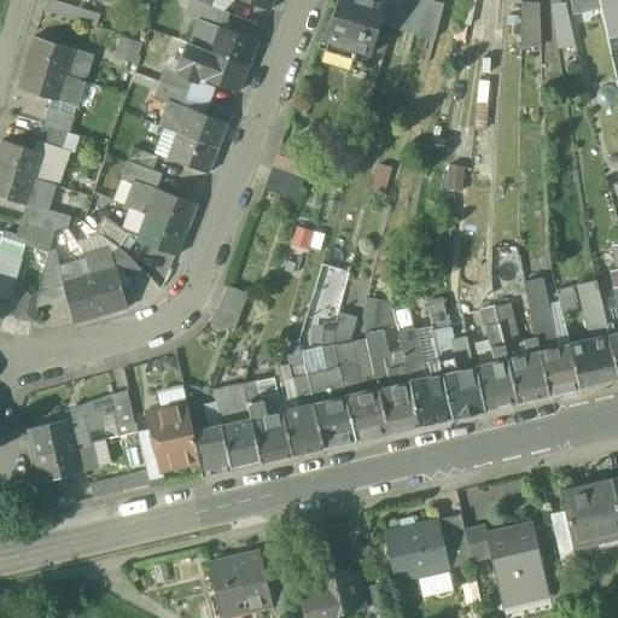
[(98,15),(52,0),(48,13),(94,28),(98,15)]
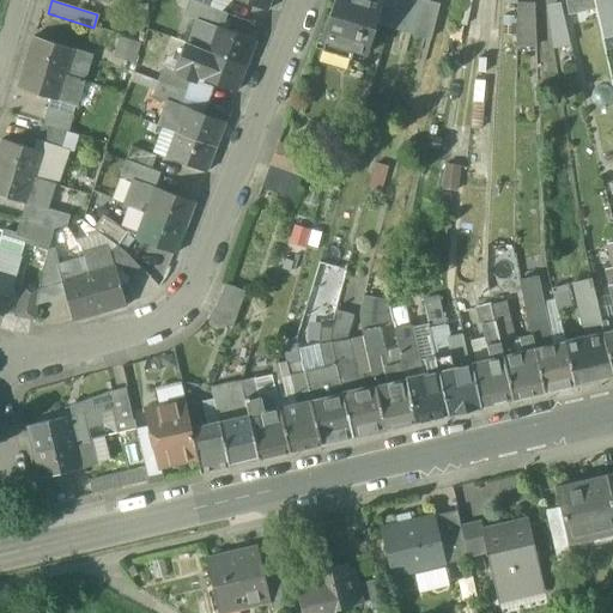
[(216,10),(190,0),(184,17),(198,23),(199,20),(211,25),(216,10)]
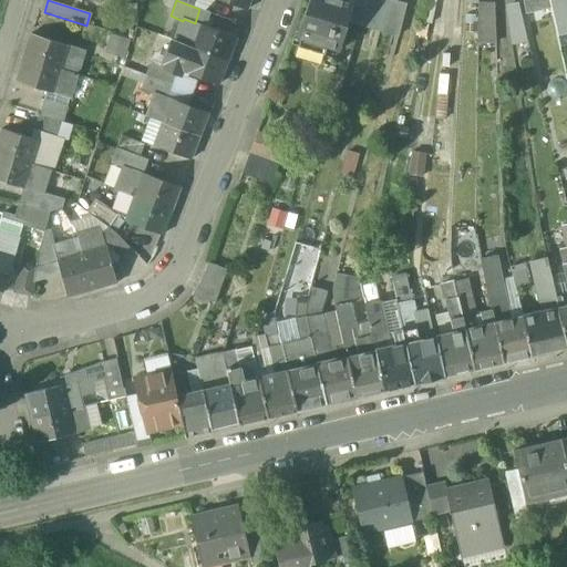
[(250,0),(219,0),(247,10),(250,0)]
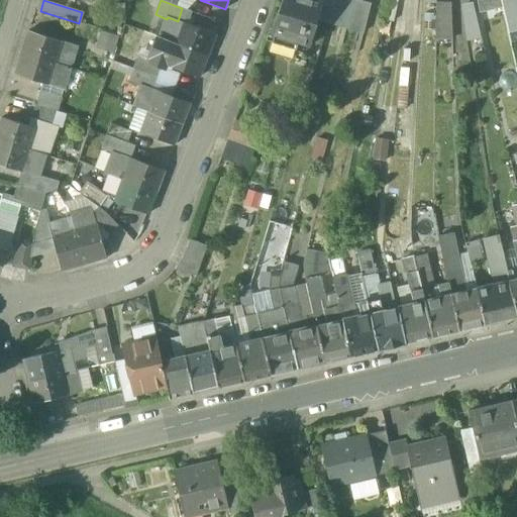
[(282,0),(270,34),(309,46),(317,19),(323,0),(282,0)]
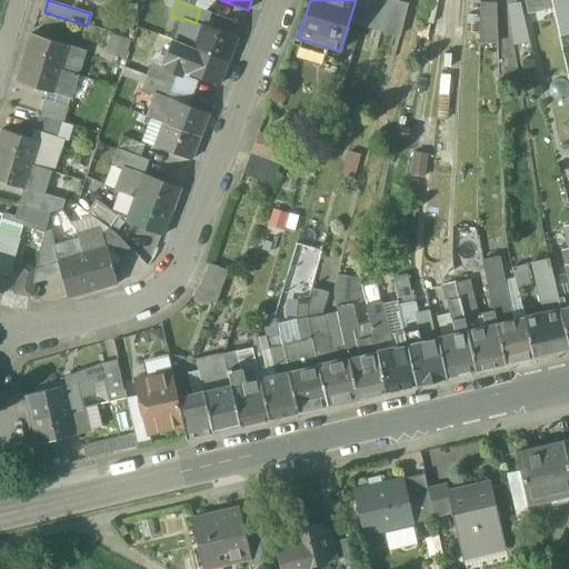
[(369,0),(356,0),(349,21),(361,25),(369,0)]
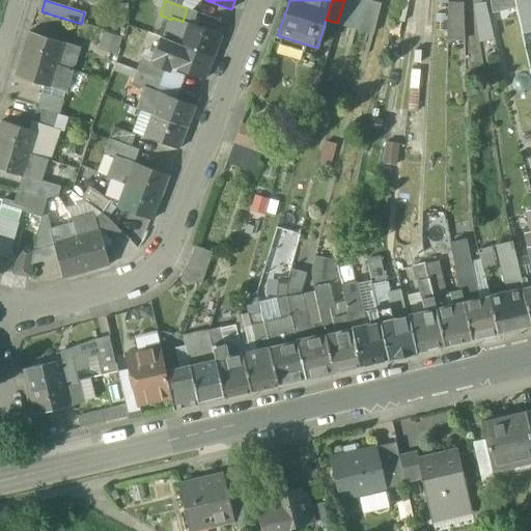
[(382,4),(366,0),(363,0),(356,29),(373,34),(382,4)]
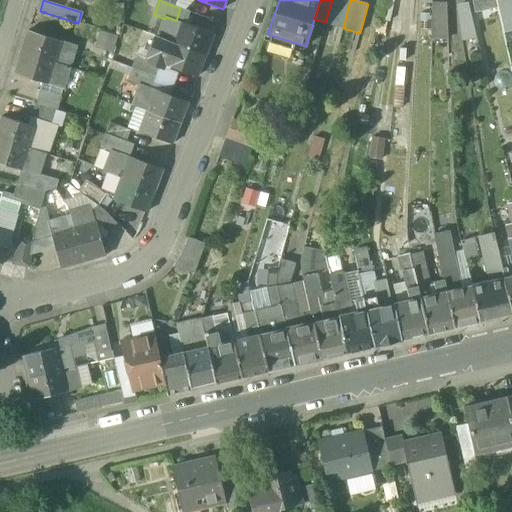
[(496,0),(472,0),(475,13),(498,8),(496,0)]
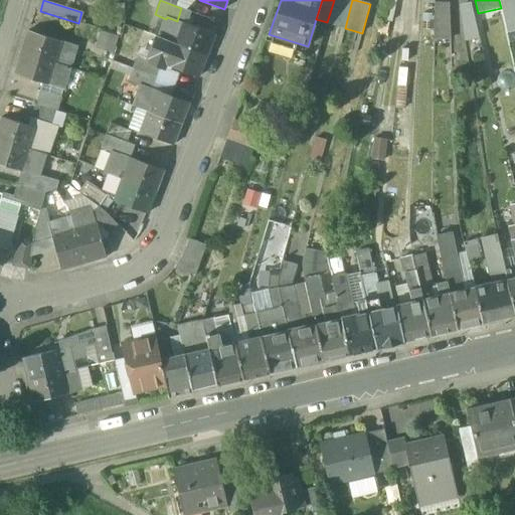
[(514,0),(499,0),(501,8),(507,31),(514,29),(514,0)]
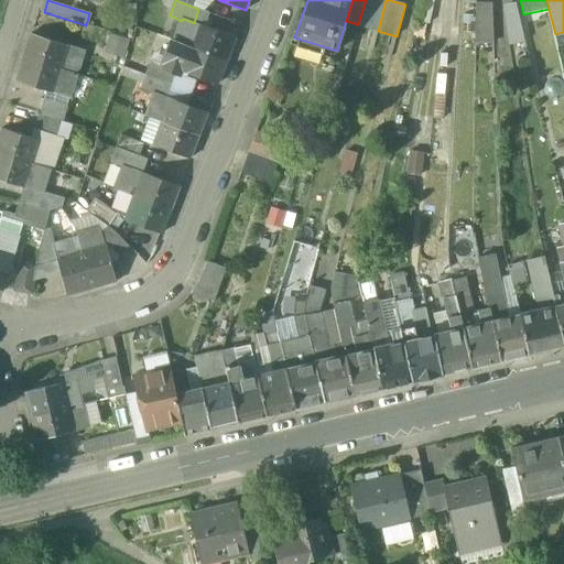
[(492,2),(476,3),(475,43),(494,42),(492,2)]
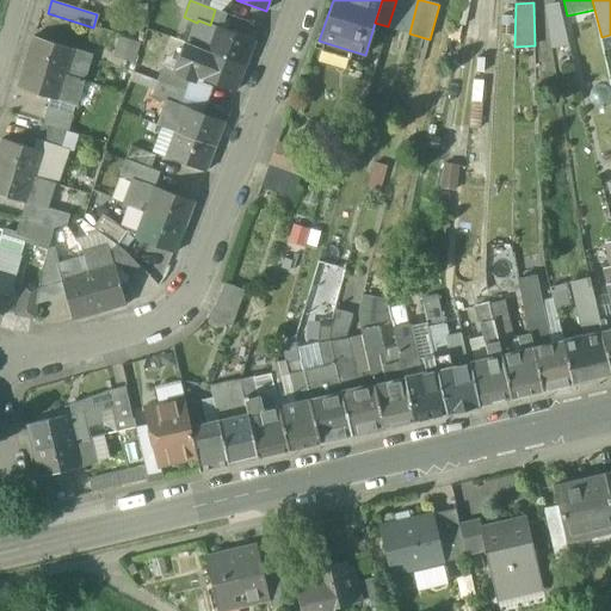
[(553,49),(569,47),(560,4),(545,7),(553,49)]
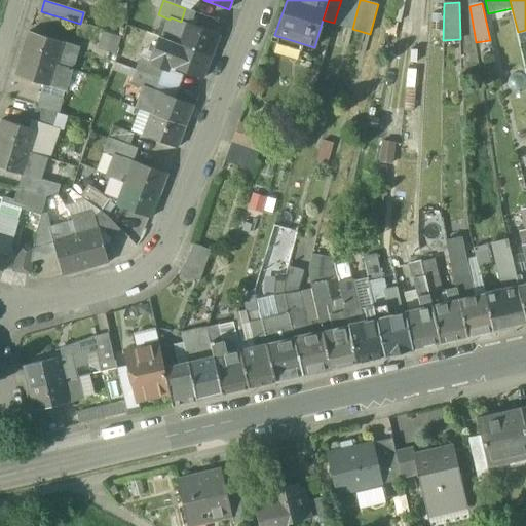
[(181,22),(171,17),(170,20),(162,39),(211,59),(219,36),(181,22)]
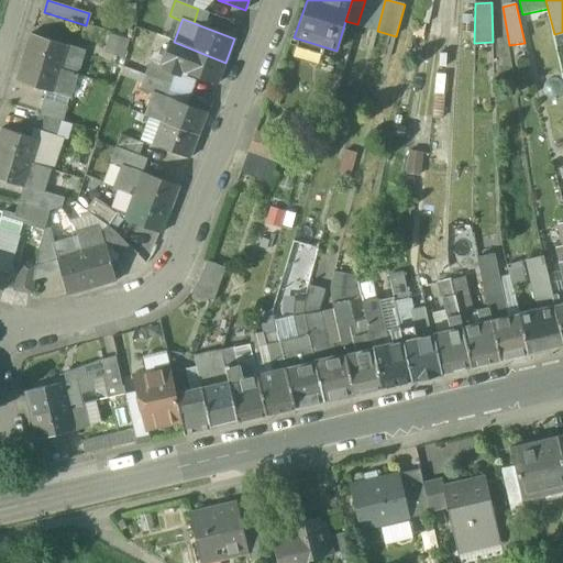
[(68,46),(31,35),(24,57),(62,69),(68,46)]
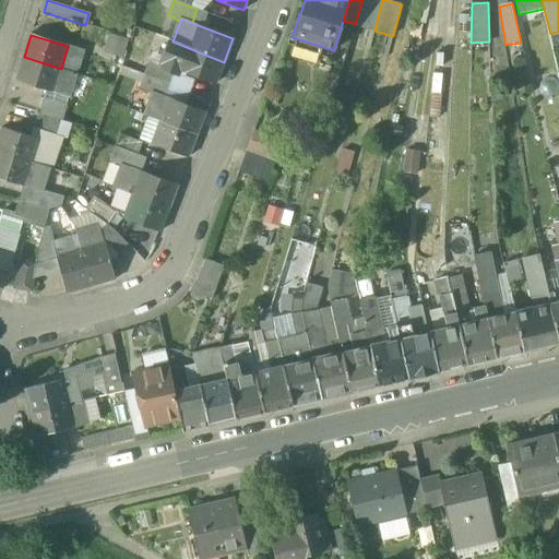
[(173,42),(171,42),(162,67),(162,68),(174,73),(180,75),(182,71),(216,84),(224,62),(173,42)]
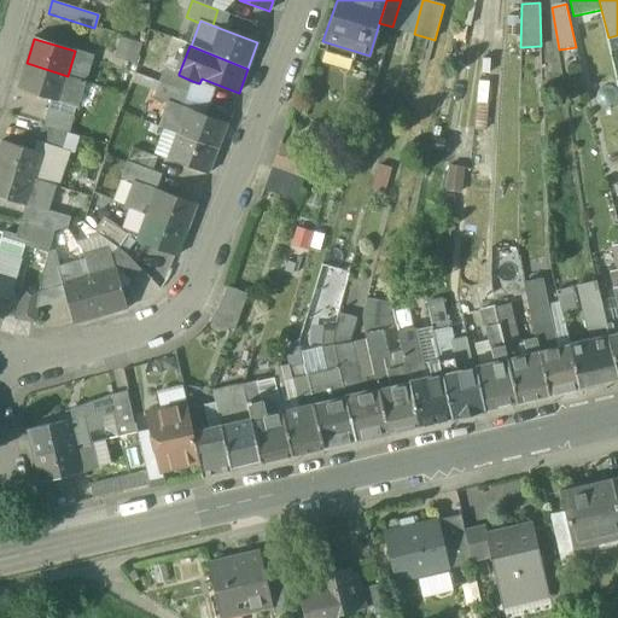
[(75,51),(68,76),(86,82),(93,57),(75,51)]
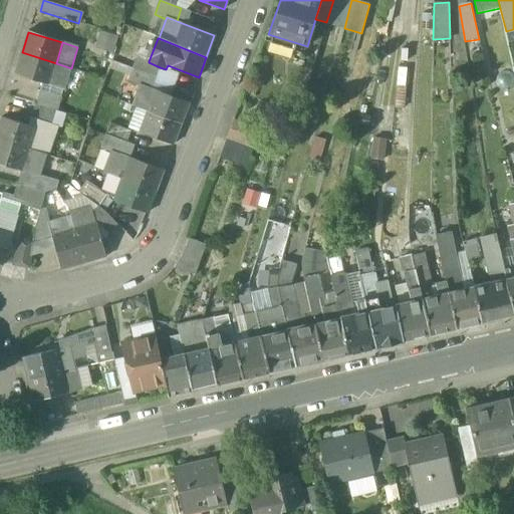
[(56,63),(22,52),(15,73),(49,84),(56,63)]
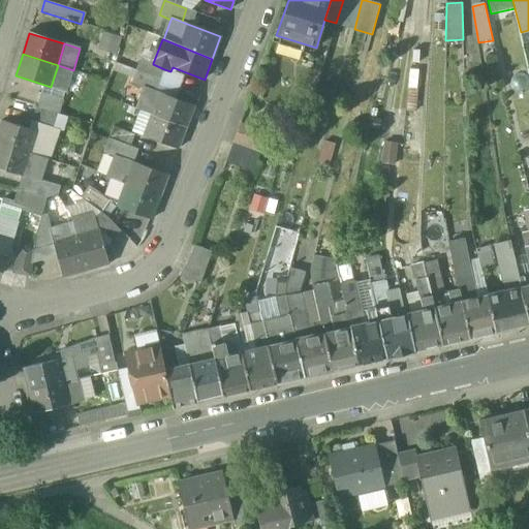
[(153,63),(142,58),(137,69),(161,79),(164,69),(153,64),(153,63)]
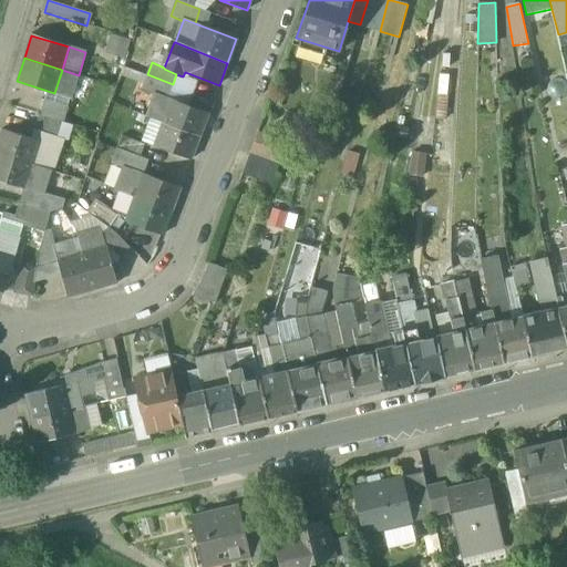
[(78,74),(62,70),(54,93),(70,98),(78,74)]
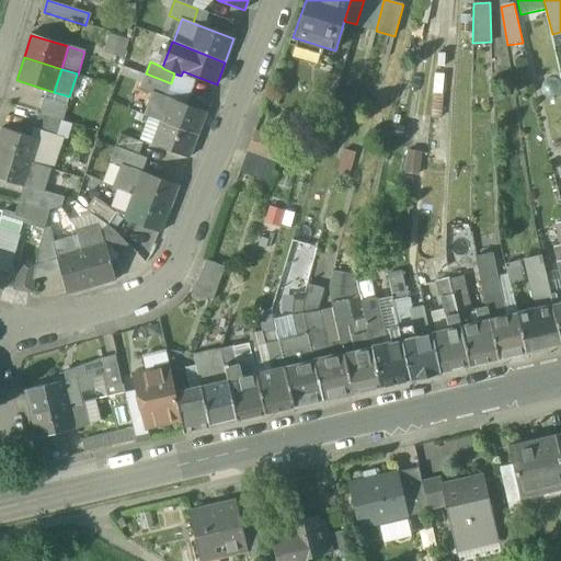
[(171,83),(146,73),(139,90),(153,95),(155,93),(165,98),(171,83)]
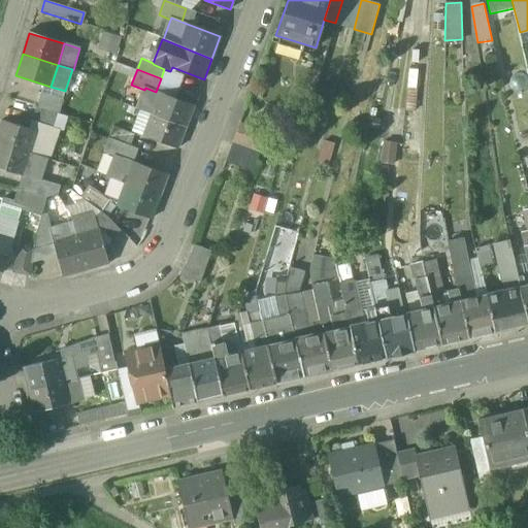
[(156,92),(145,88),(144,90),(137,109),(151,114),(160,93),(156,92)]
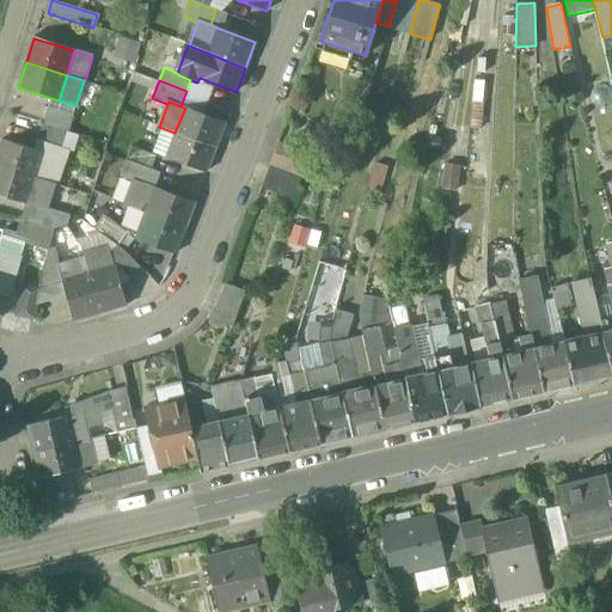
[(73,115),(48,106),(42,124),(67,133),(73,115)]
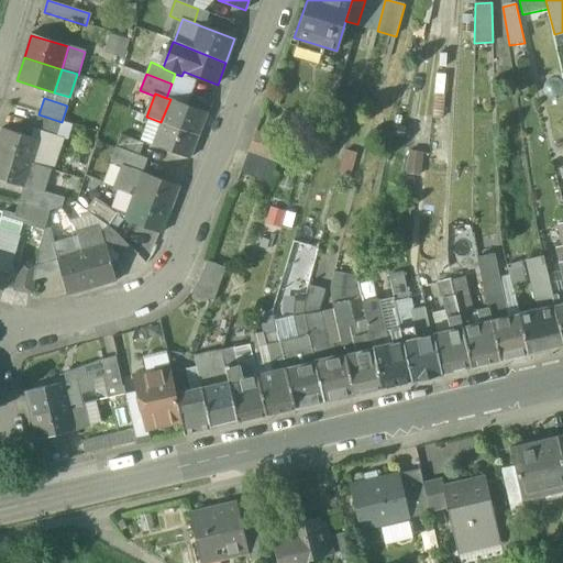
[(207,113),(170,99),(161,122),(198,135),(207,113)]
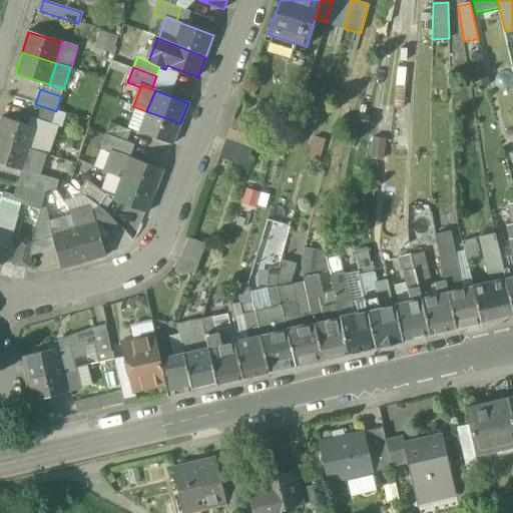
[(180,123),(146,111),(139,132),(172,144),(180,123)]
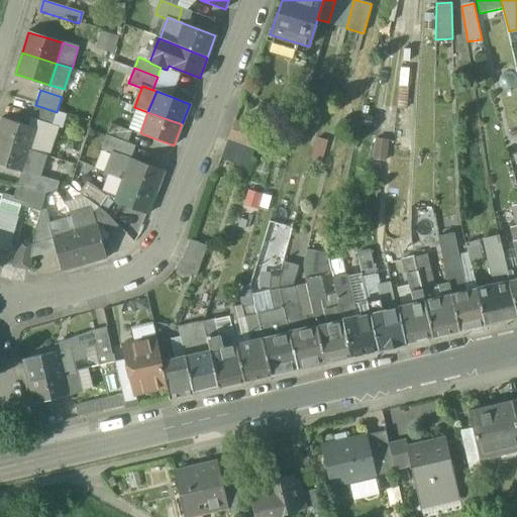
[(35,129),(2,119),(0,124),(0,140),(29,150),(35,129)]
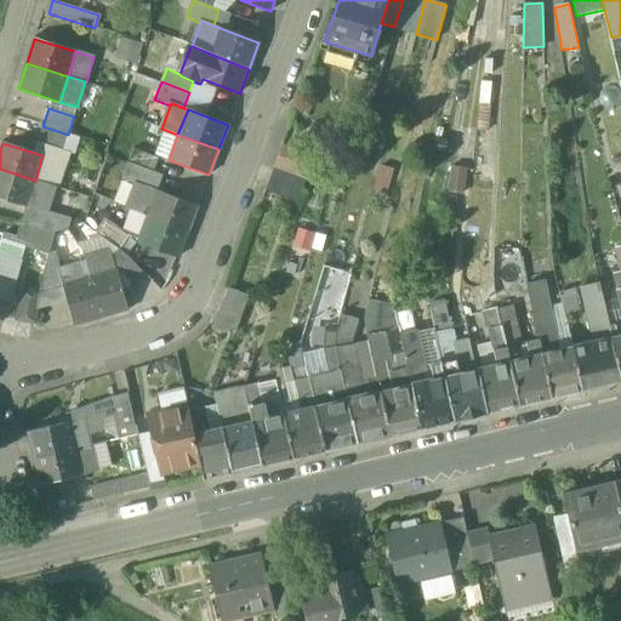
[(312,157),(283,146),(274,169),(303,178),(312,157)]
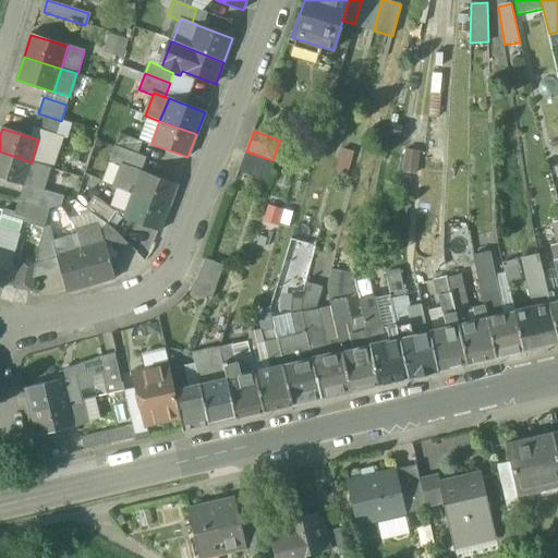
[(142,142),(119,134),(114,146),(137,155),(142,142)]
